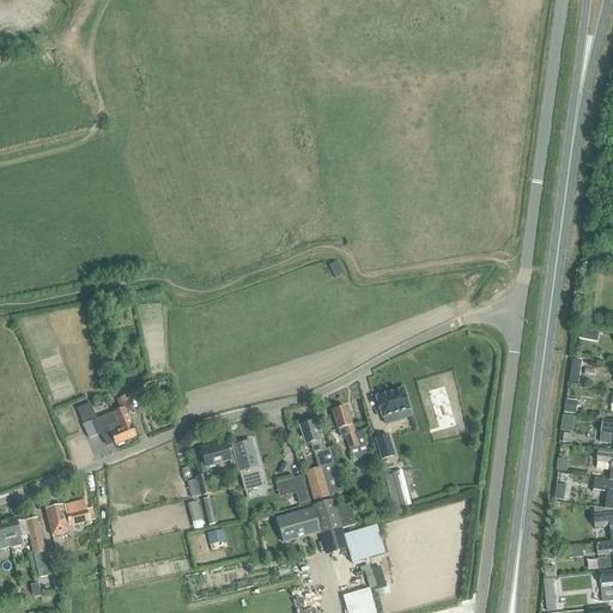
[(335,281),(343,278),(334,263),(328,266),(335,281)]
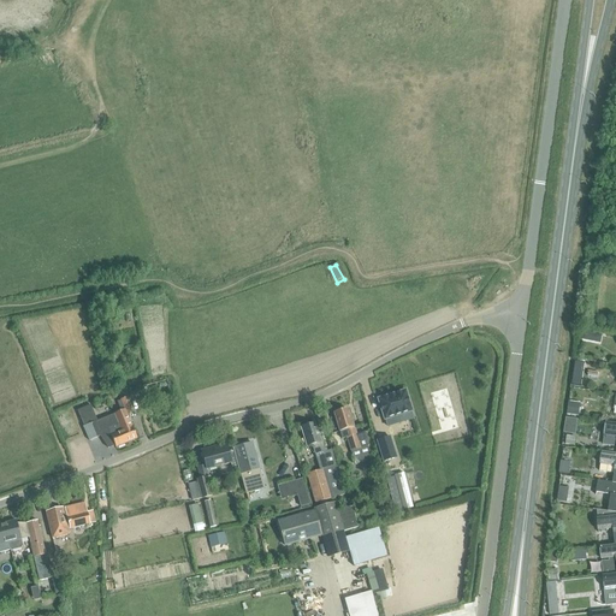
[(402,391),(373,401),(381,424),(410,415),(402,391)]
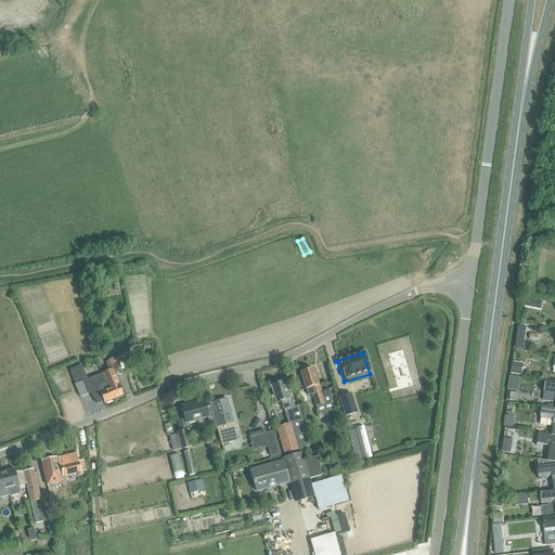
[(112,370),(103,374),(106,382),(114,399),(123,396),(114,373),(119,370),(114,358),(108,361),(112,370)]
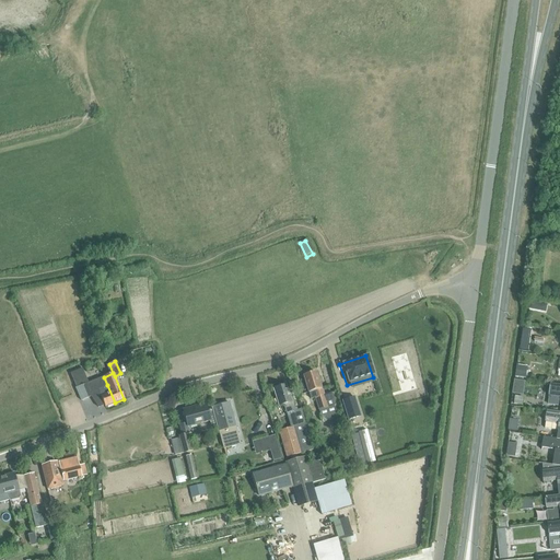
[(517,364),(515,376),(526,378),(527,366),(517,364)]
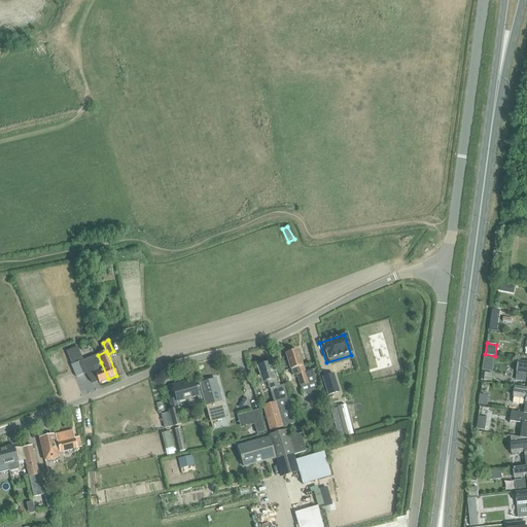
[(77,347),(66,352),(71,365),(76,377),(89,372),(94,384),(98,382),(99,383),(108,379),(101,362),(98,355),(83,361),(77,347)]
